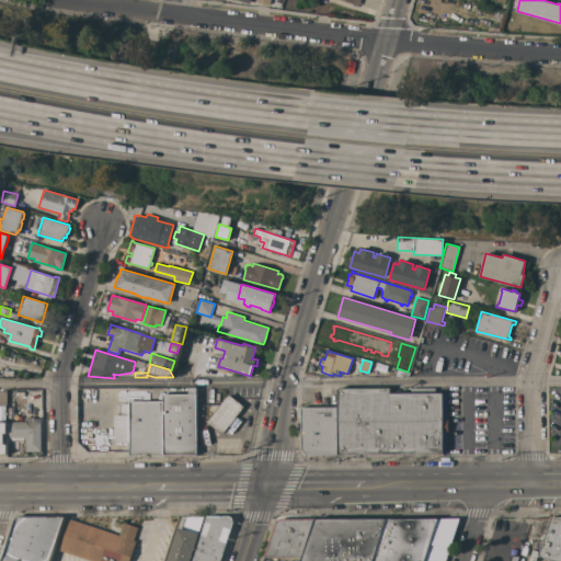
[(189,388),(196,388),(196,455),(164,455),(164,401),(164,393),(189,393),(189,388)]
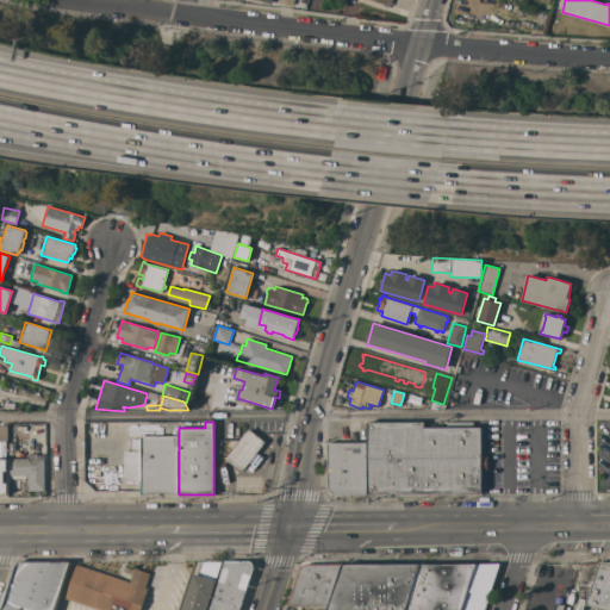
[(486,456),(486,470),(481,470),(481,492),(368,493),(367,442),(367,423),(424,422),(424,428),(425,428),(425,424),(436,424),(436,428),(447,428),(447,422),(473,422),(473,427),(481,427),(481,456),(486,456)]
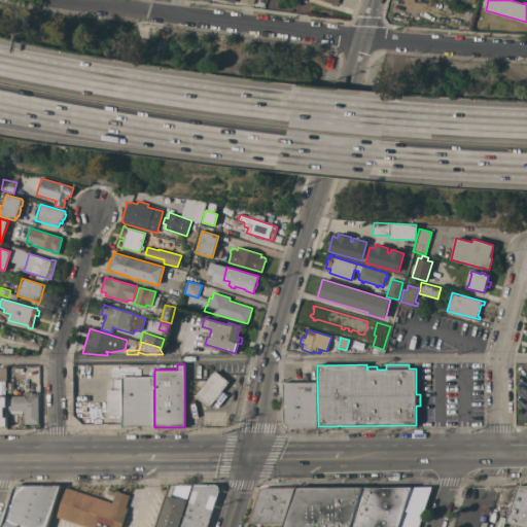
[(209,408),(208,407),(208,408),(199,400),(200,399),(196,396),(215,371),(229,382),(209,408)]
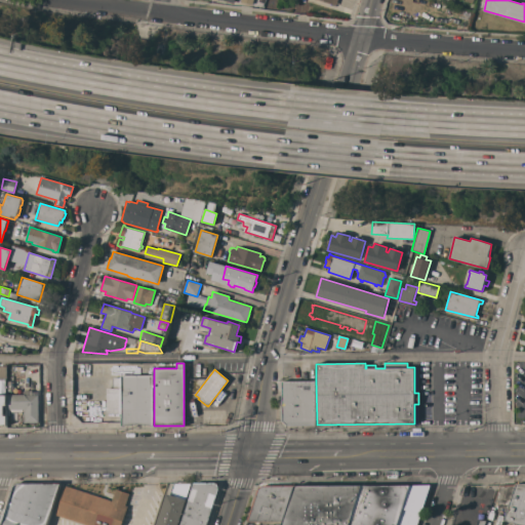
[(154,375),(154,426),(137,423),(122,426),(122,413),(122,377),(122,375),(154,375)]
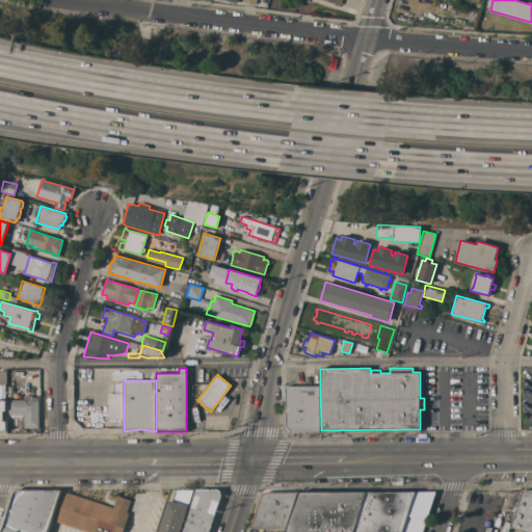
[(124,382),(124,419),(108,419),(108,394),(112,394),(112,382),(124,382)]
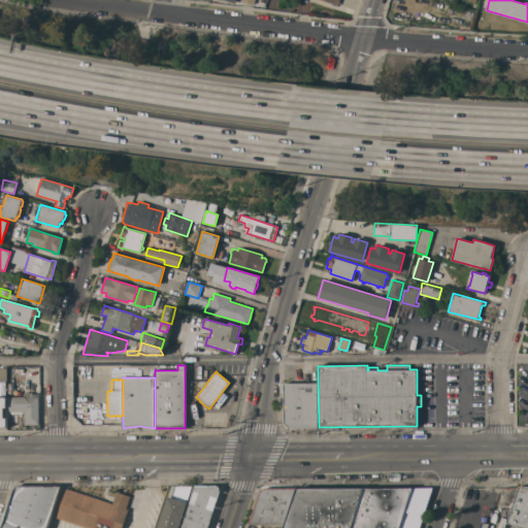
[(319,427),(288,427),(285,424),(285,384),(318,383),(319,427)]
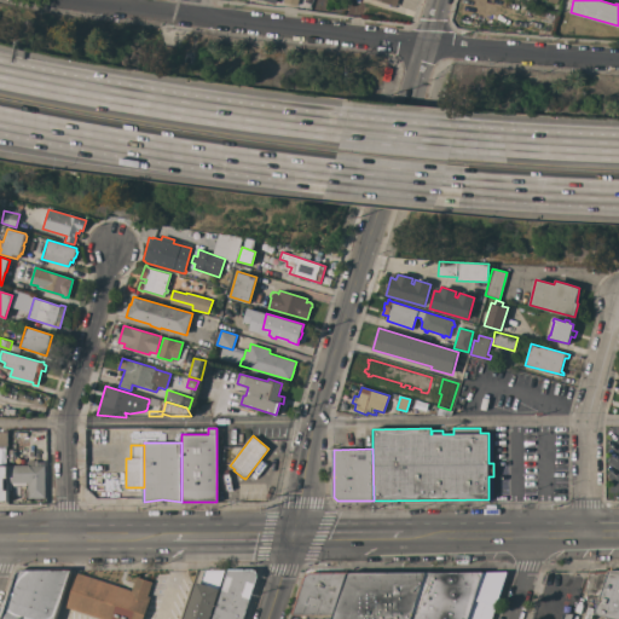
[(28,466),(28,460),(38,461),(38,460),(42,460),(42,462),(46,462),(45,498),(40,498),(40,501),(35,499),(35,498),(28,498),(27,487),(28,487),(28,482),(27,482),(27,466),(28,466)]
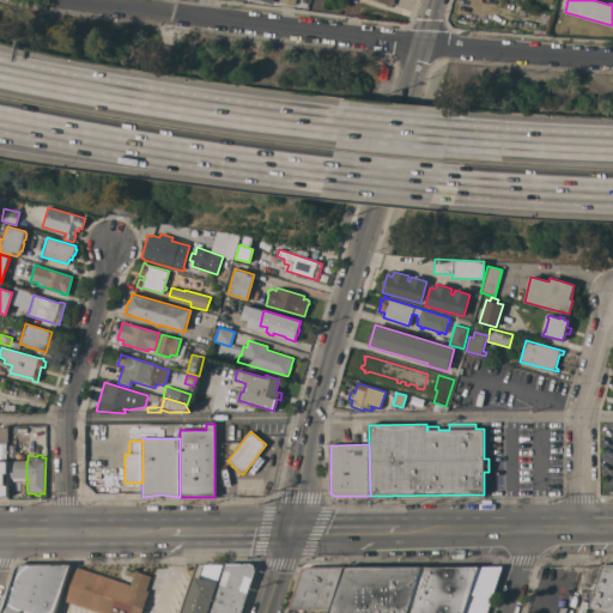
[(26,478),(8,478),(8,460),(26,461),(26,478)]
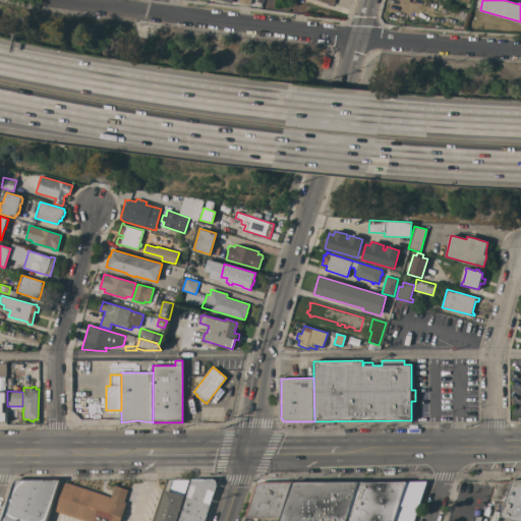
[(183,496),(185,497),(177,520),(156,520),(166,490),(169,491),(173,480),(173,477),(188,477),(188,479),(189,479),(189,480),(183,496)]
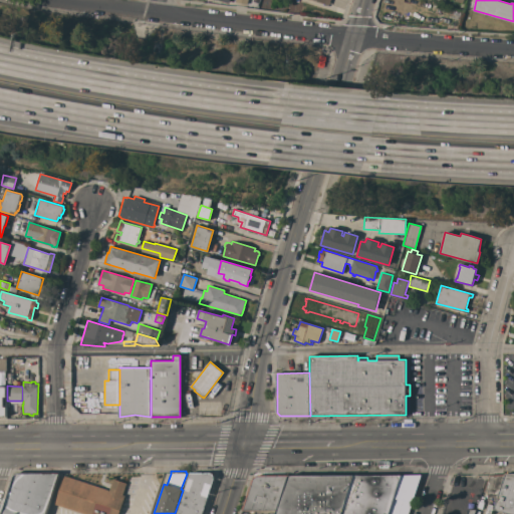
[(201,513),(176,513),(190,473),(212,473),(214,476),(201,513)]
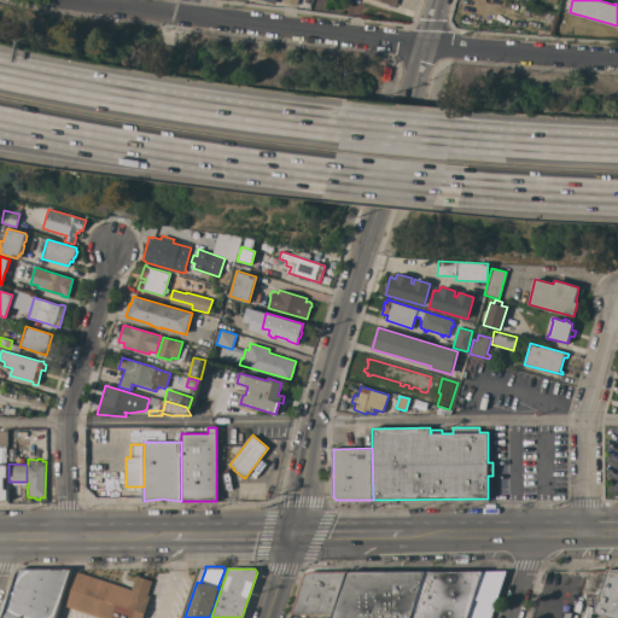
[(598,602),(595,598),(587,598),(587,592),(582,592),(588,572),(588,570),(606,569),(598,602)]
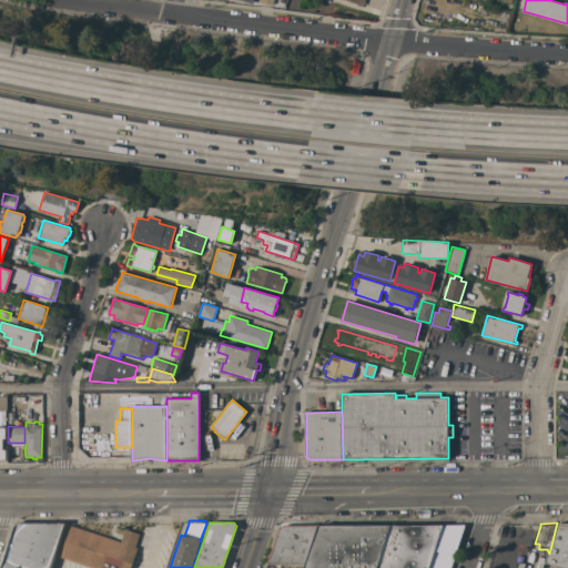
[(567,567),(564,567),(546,564),(549,554),(557,523),(567,523),(567,567)]
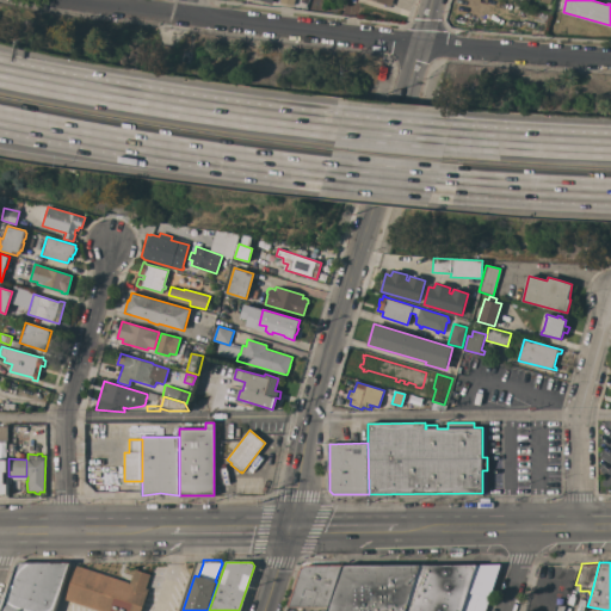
[(55,610),(2,610),(18,566),(19,565),(22,563),(71,563),(55,610)]
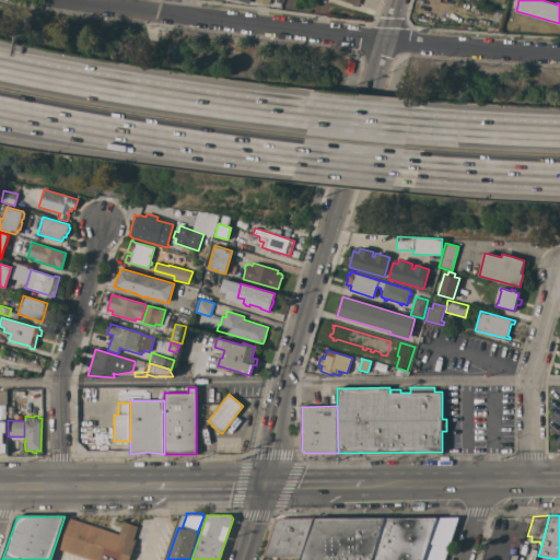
[(373,559),(387,518),(388,518),(388,516),(434,516),(434,518),(438,518),(423,559),(373,559)]
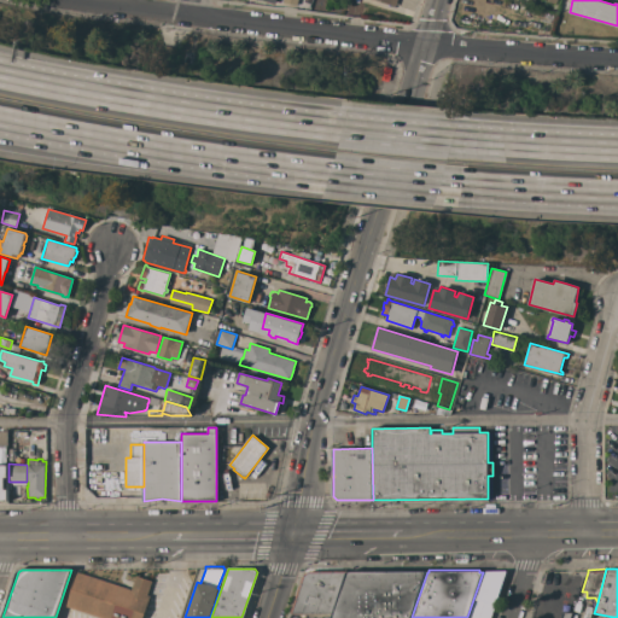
[(334,613),(292,614),(291,613),(303,576),(304,575),(308,571),(310,571),(345,571),(345,572),(348,572),(334,613)]
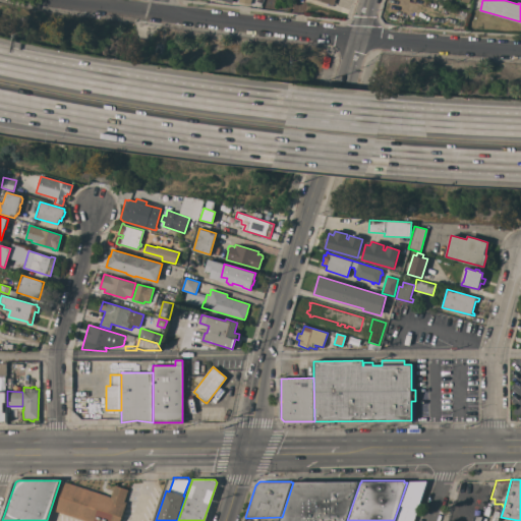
[(360,482),(347,520),(280,520),(282,517),(293,482),(360,482)]
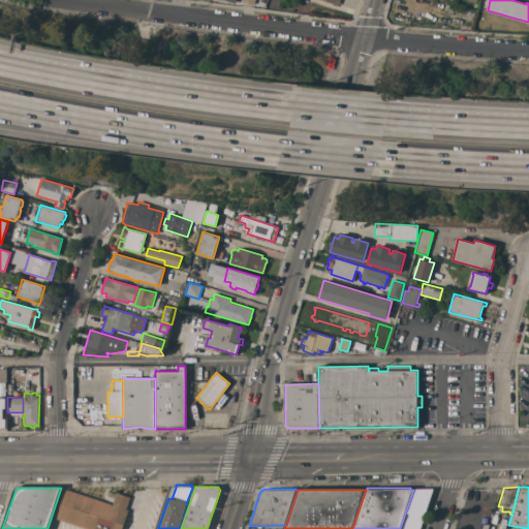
[(85,528),(57,520),(66,492),(112,506),(117,494),(130,498),(126,510),(129,511),(122,528),(85,528)]
